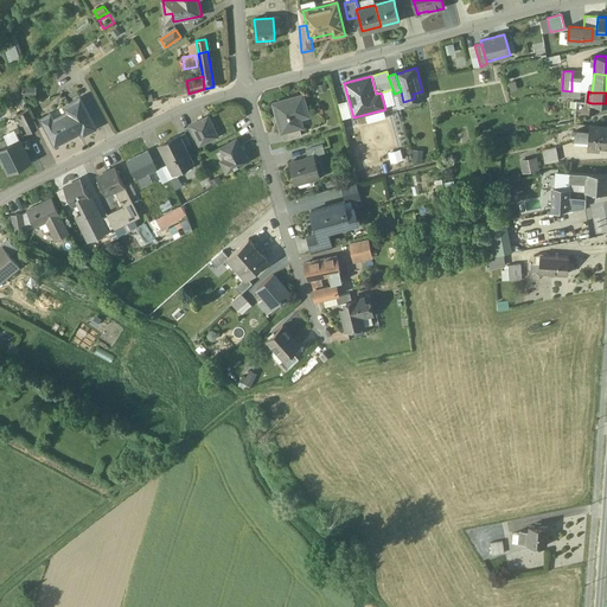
[(179,95),(163,103),(166,110),(183,102),(179,95)]
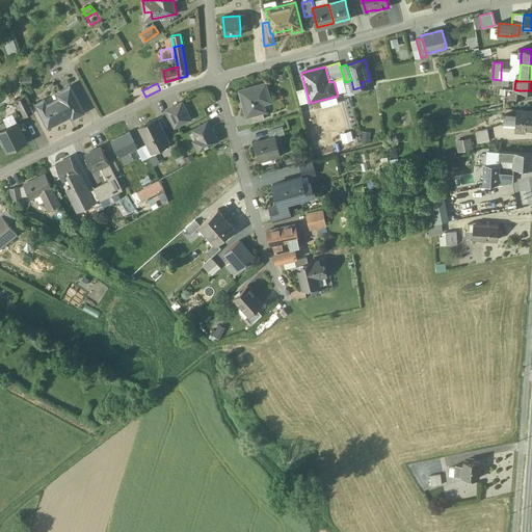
[(265,83),(239,90),(246,116),(247,116),(262,112),(260,104),(270,102),(265,83)]
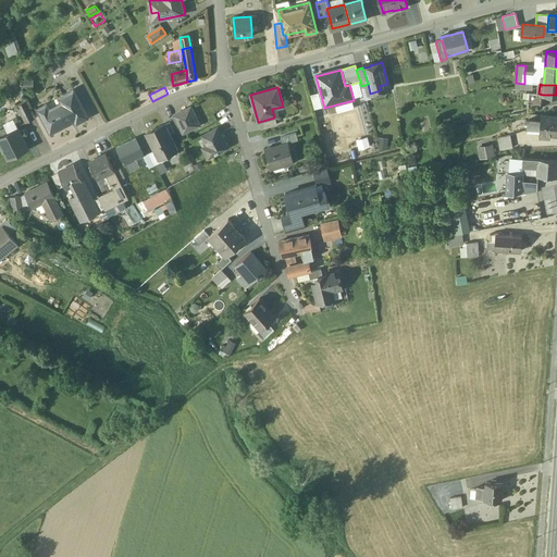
[(65,101),(49,110),(47,104),(37,109),(50,133),(75,120),(76,123),(87,118),(73,90),(62,96),(65,101)]
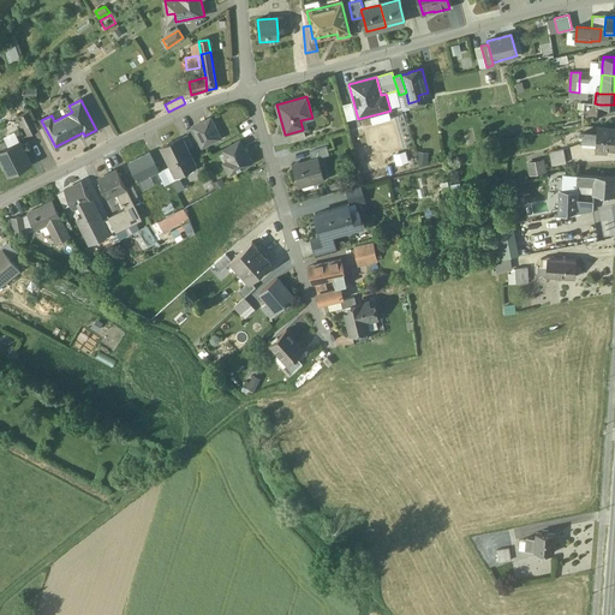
[(595,103),(584,102),(581,123),(597,119),(599,105),(595,103)]
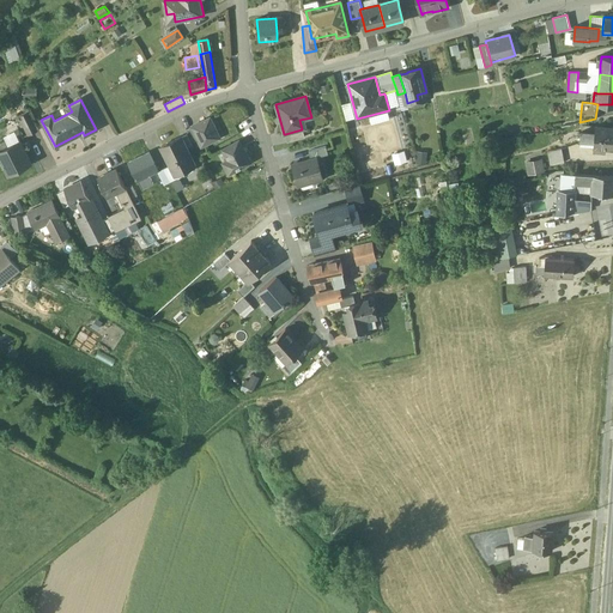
[(38,129),(29,110),(18,116),(26,135),(38,129)]
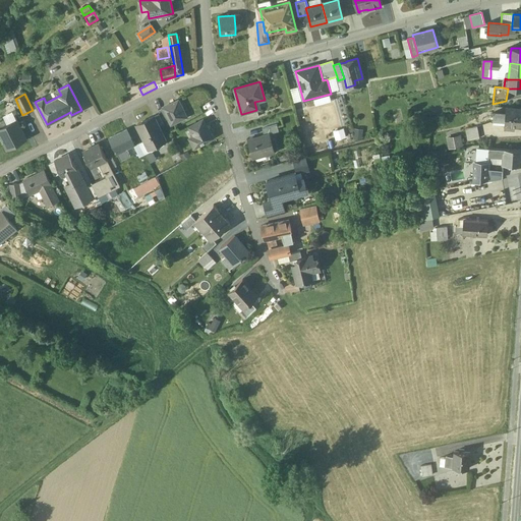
[(179,100),(164,107),(168,117),(171,116),(174,122),(187,116),(179,100)]
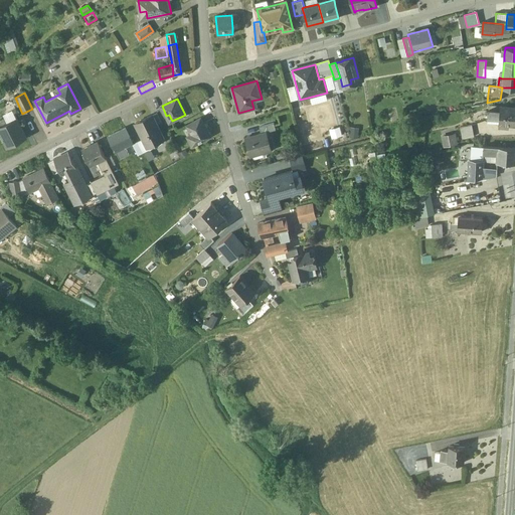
[(514,108),(500,107),(500,111),(499,118),(498,127),(508,128),(509,124),(514,124),(514,108)]
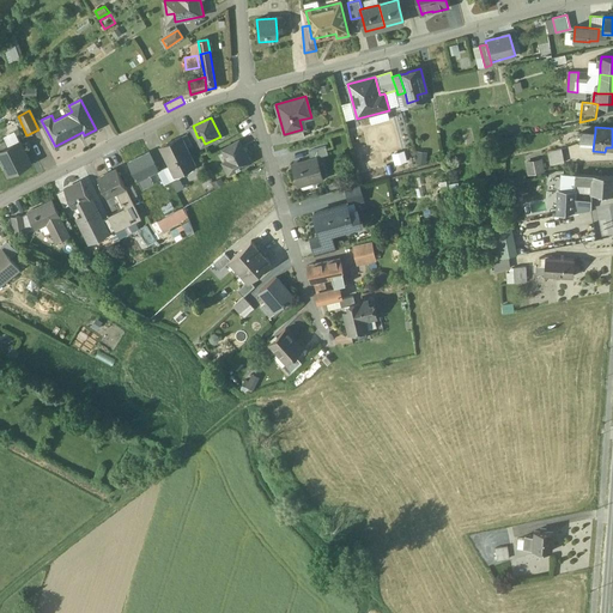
[(302,129),(285,134),(287,141),(304,137),(302,129)]
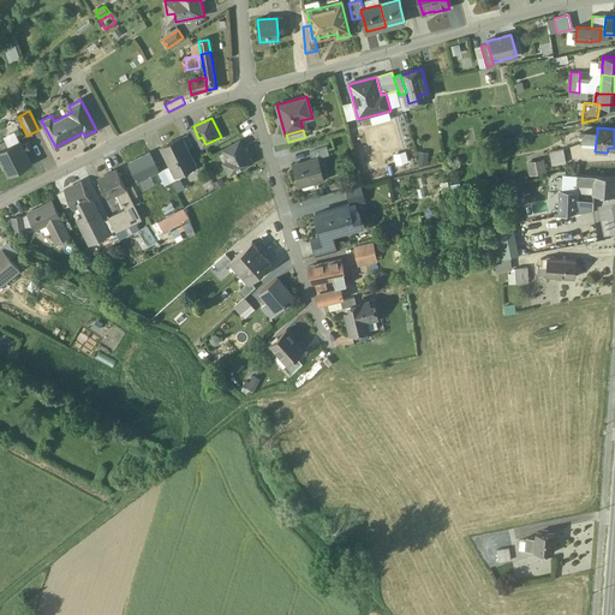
[(195,165),(181,137),(162,147),(172,166),(175,174),(195,165)]
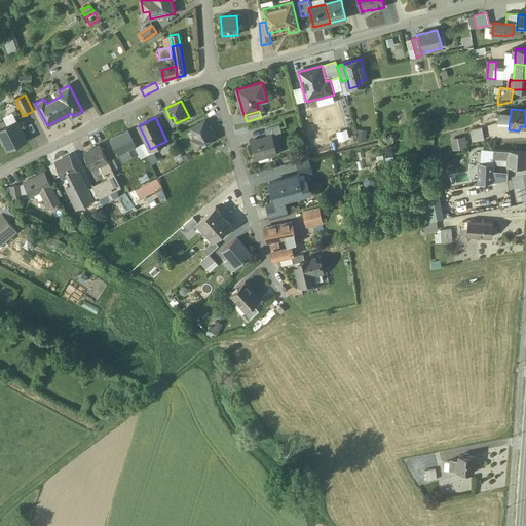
[(6,125),(0,128),(0,136),(7,149),(26,140),(16,120),(6,125)]
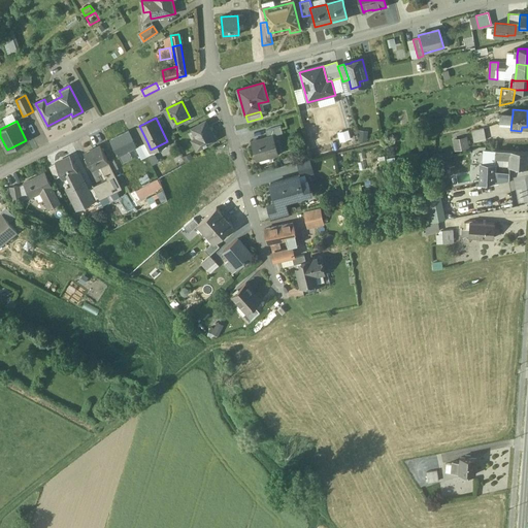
[(216,139),(205,121),(191,129),(196,138),(192,140),(197,150),(216,139)]
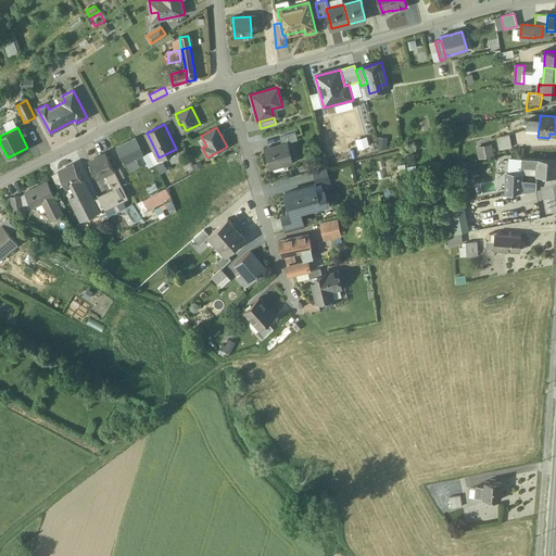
[(295,133),(279,137),(281,144),(287,142),(297,139),(295,133)]
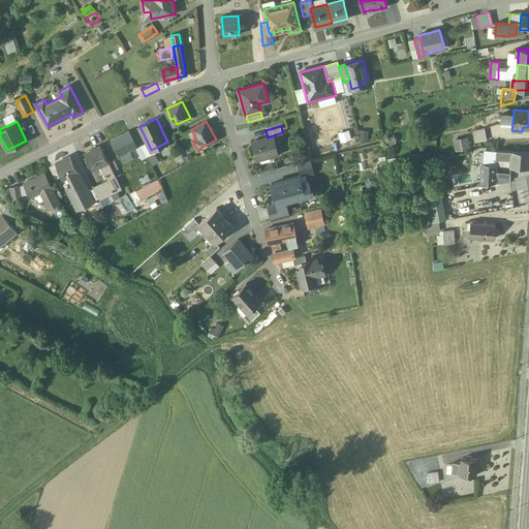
[(485,128),(473,131),(475,142),(488,139),(485,128)]
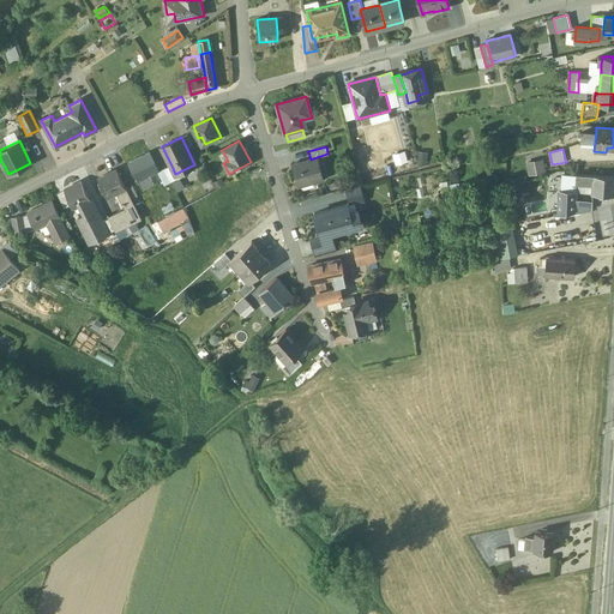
[(157,170),(149,152),(130,163),(138,180),(139,180),(148,175),(157,170)]
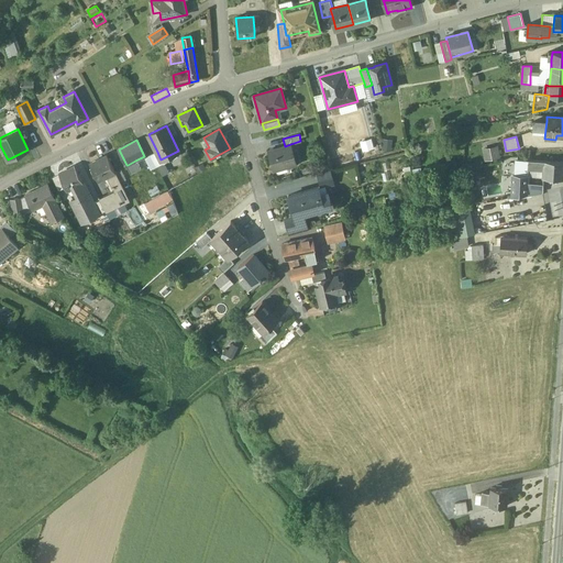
[(296,163),(290,144),(285,146),(268,151),(274,169),(296,163)]
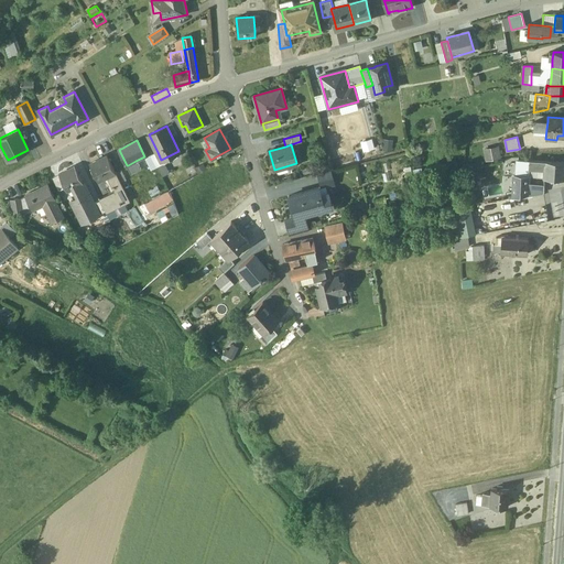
[(486,161),(501,158),(499,147),(484,150),(486,161)]
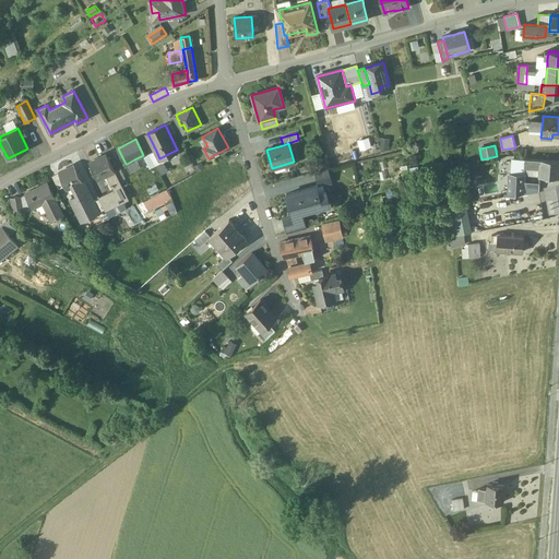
[(156,151),(151,154),(156,165),(162,163),(159,158),(156,151)]
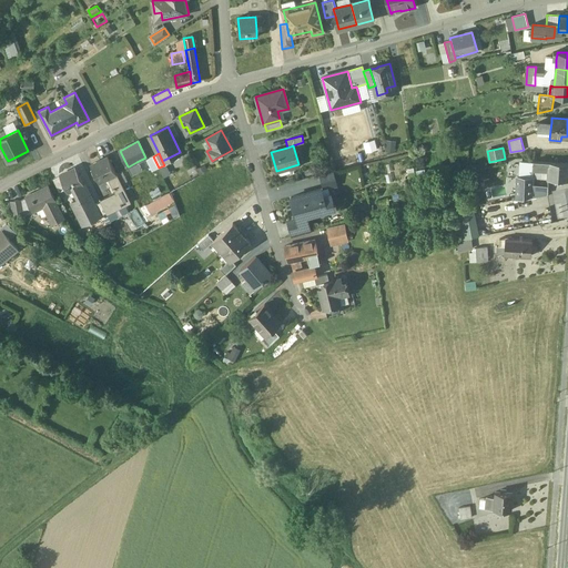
[(108,158),(100,161),(100,160),(91,164),(99,182),(100,182),(100,181),(108,176),(108,178),(115,174),(108,156),(107,156),(108,158)]
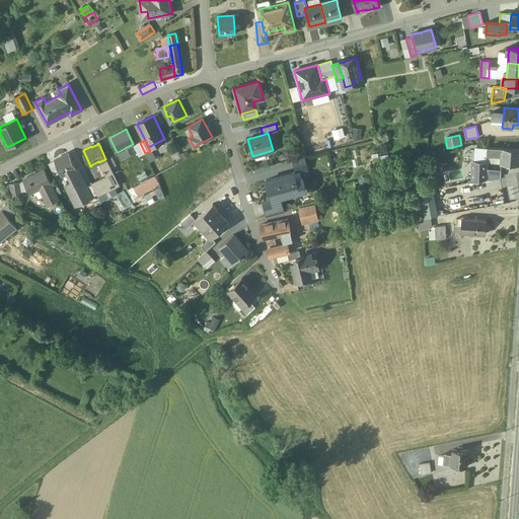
[(145,153),(140,143),(134,145),(140,156),(145,153)]
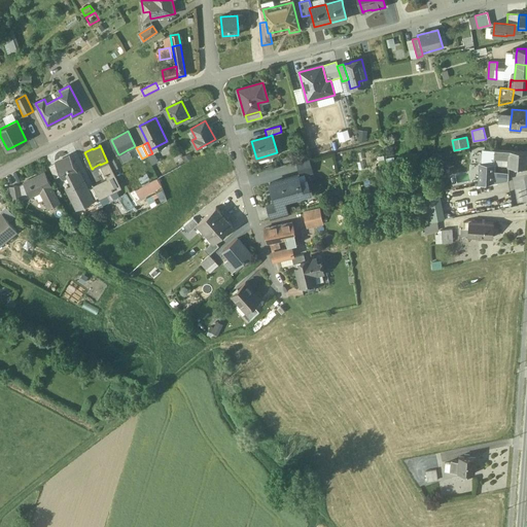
[(494,149),(485,149),(484,164),(494,164),(494,159),(493,159),(494,149)]
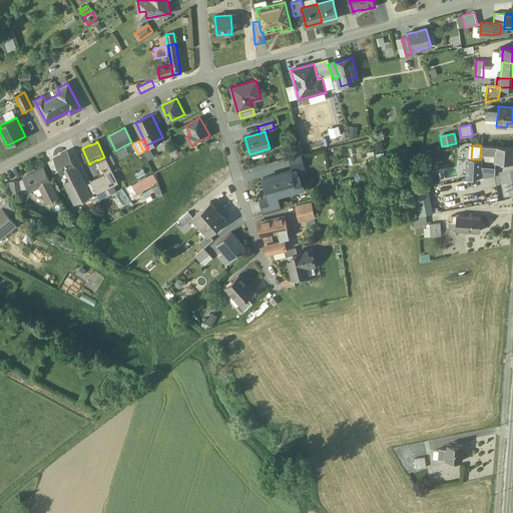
[(490,146),(481,145),(480,154),(481,154),(487,154),(490,153),(490,146)]
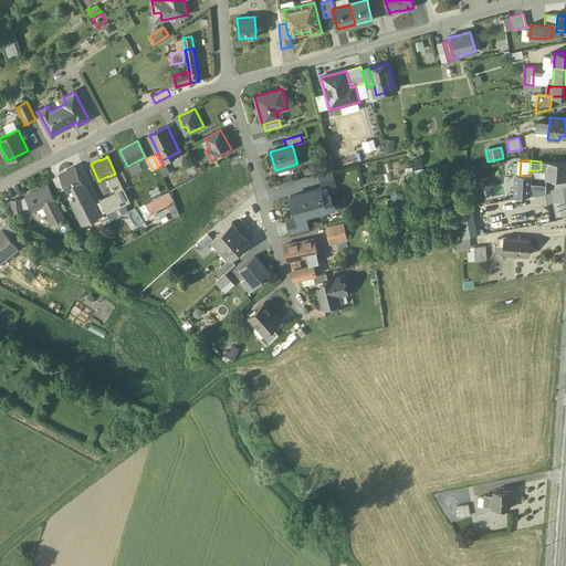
[(136,161),(128,166),(132,173),(139,168),(136,161)]
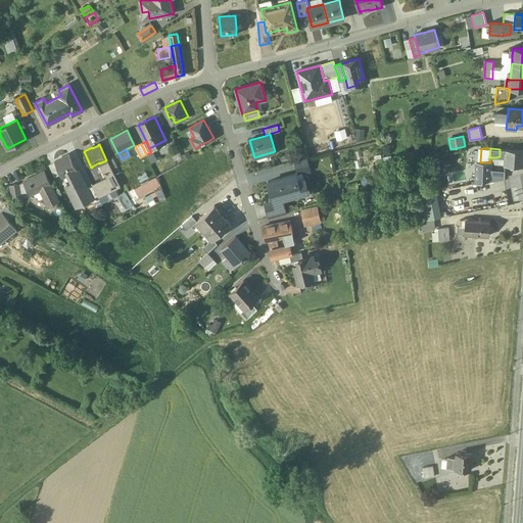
[(522,150),(500,149),(500,156),(506,156),(505,164),(522,165),(522,150)]
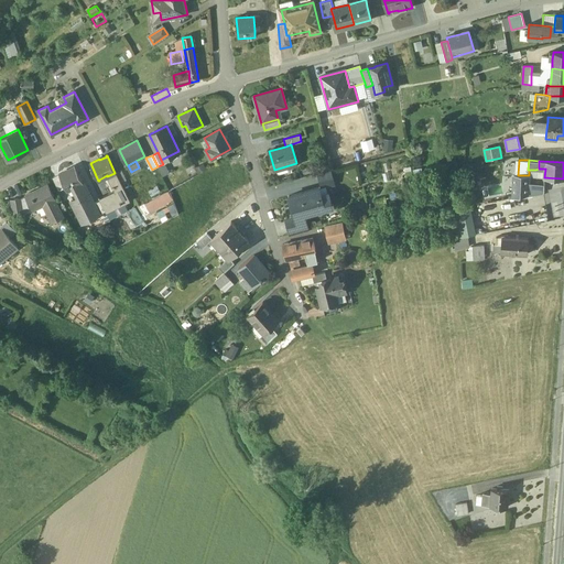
[(83,182),(75,166),(67,170),(67,171),(61,174),(60,173),(58,174),(65,187),(67,191),(68,191),(67,188),(75,184),(75,186),(83,183),(83,182)]
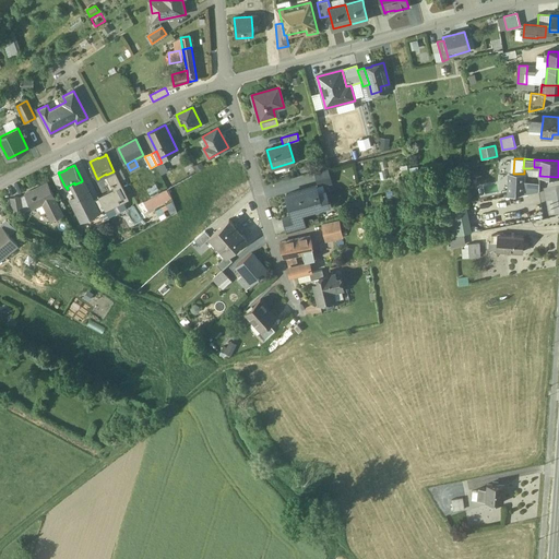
[(328,168),(314,171),(317,179),(330,175),(328,168)]
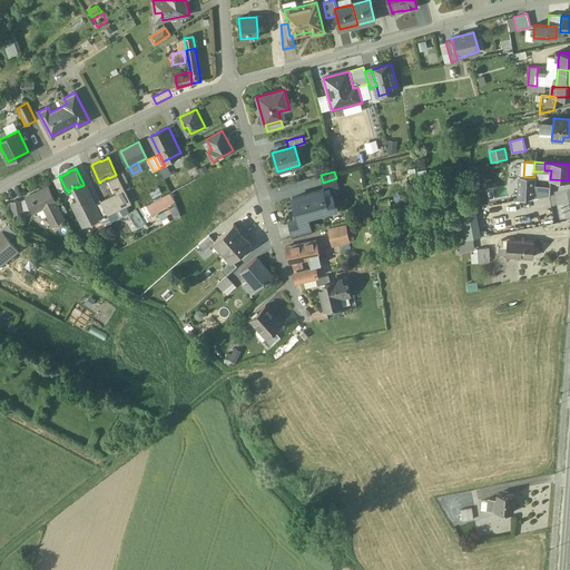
[(108,195),(115,209),(129,202),(116,175),(108,178),(115,192),(108,195)]
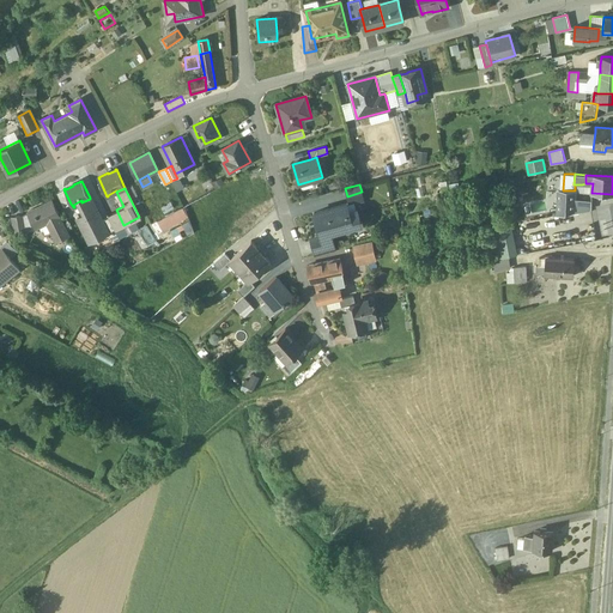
[(64,189),(58,193),(64,207),(71,204),(64,189)]
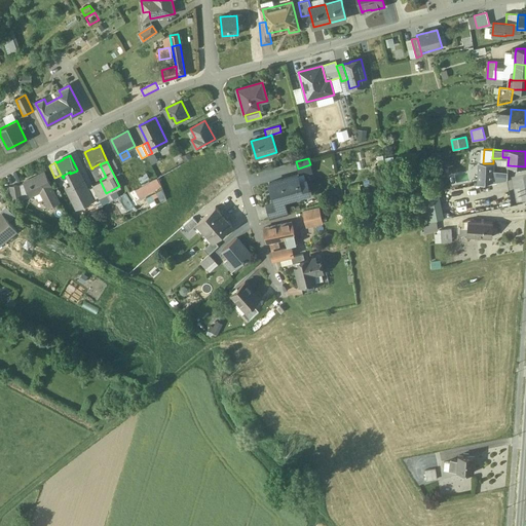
[(483,163),(479,162),(478,184),(491,182),(492,173),(493,163),(483,163)]
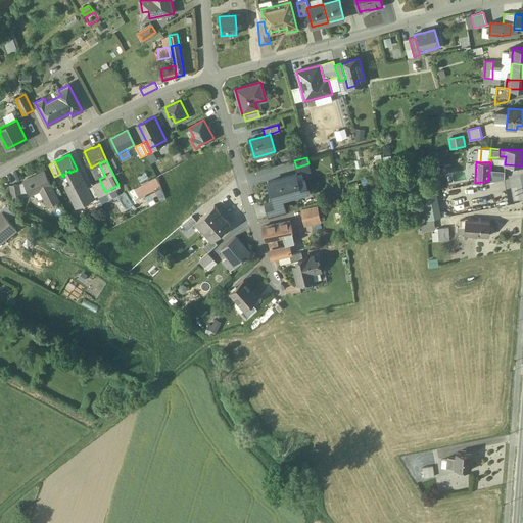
[(308,163),(296,168),(297,175),(311,171),(308,163)]
